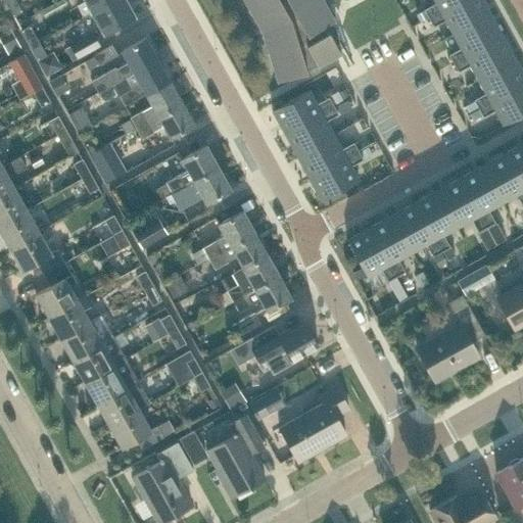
[(7,0),(5,2),(12,16),(21,11),(14,0),(7,0)]
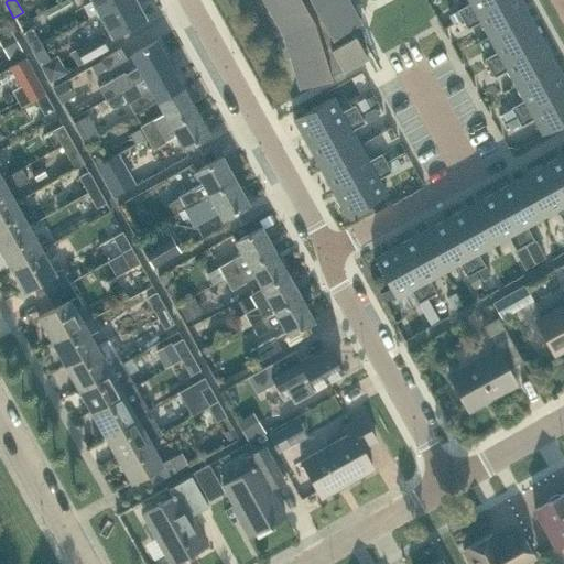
[(88,18),(100,11),(119,0),(94,0),(83,6),(88,18)]
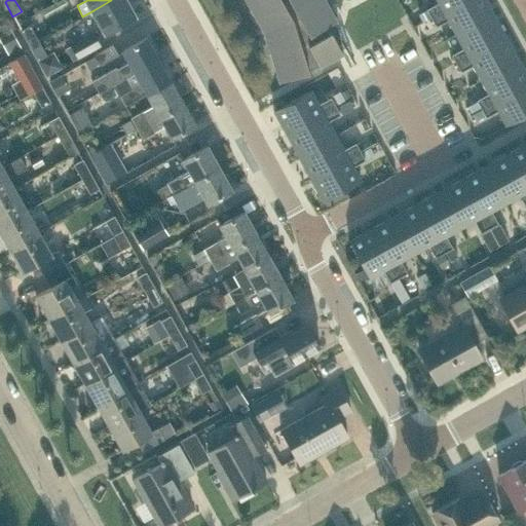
[(125,0),(111,0),(94,10),(106,32),(135,15),(125,0)]
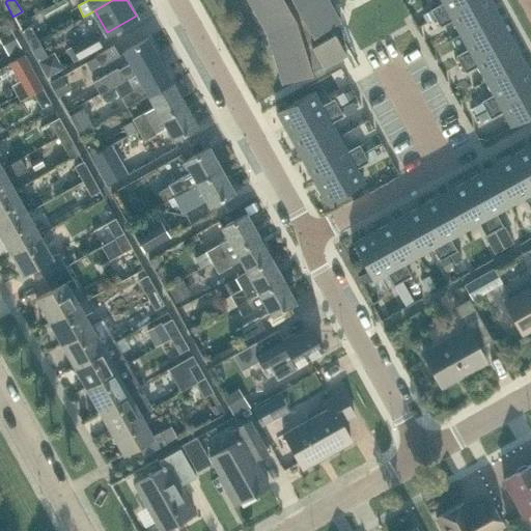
[(248,0),(267,32),(281,82),(310,73),(309,68),(322,64),(323,66),(344,55),(332,33),(331,34),(327,28),(339,22),(327,0),(248,0)]
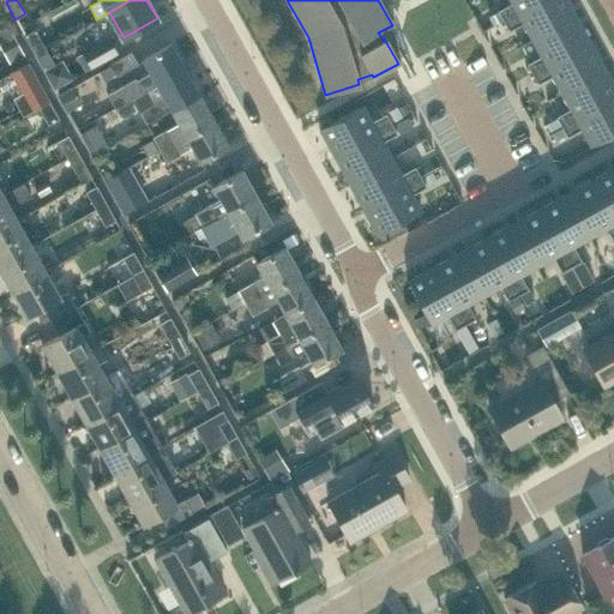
[(509,0),(511,4),(498,11),(503,19),(503,22),(541,0),(509,0)]
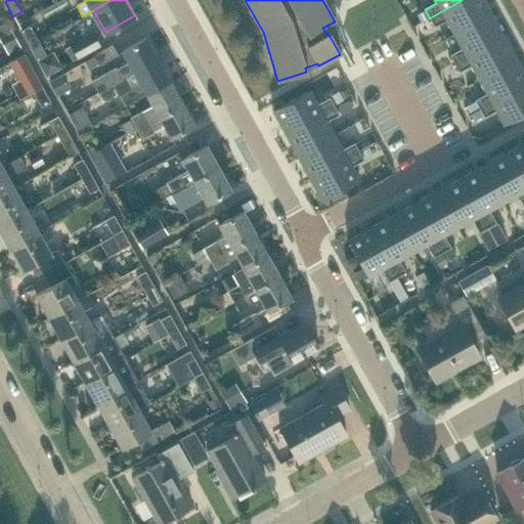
[(483,0),(462,0),(429,18),(434,27),(445,19),(453,35),(491,14),(483,0)]
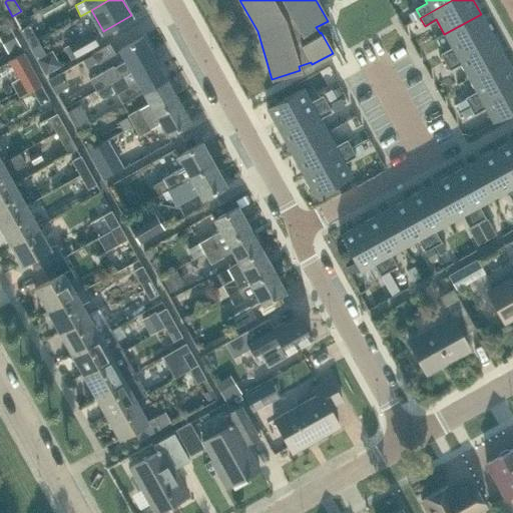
[(416,9),(408,13),(412,20),(420,16),(416,9)]
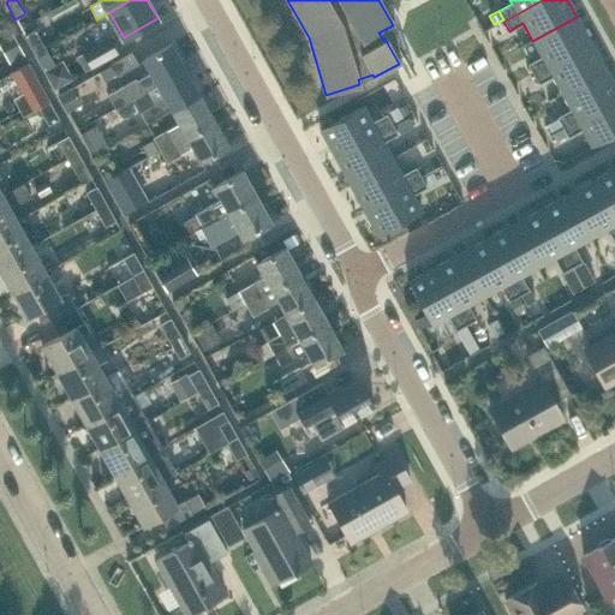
[(541,57),(527,64),(533,75),(591,43),(577,17),(532,41),(541,57)]
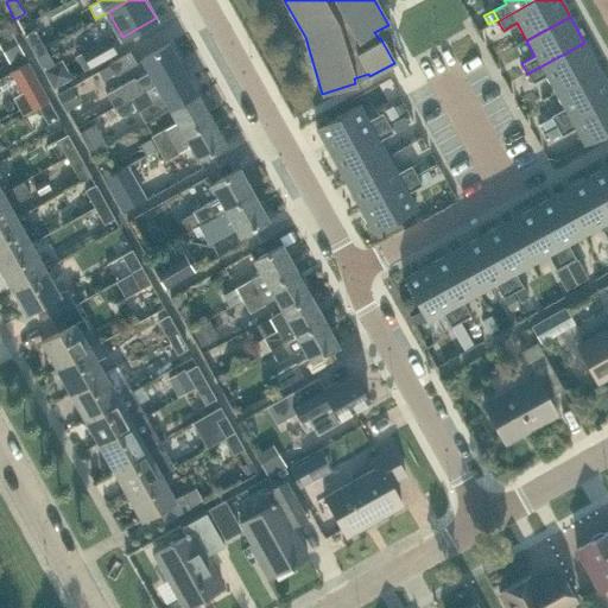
[(33,52),(43,46),(35,30),(24,35),(33,52)]
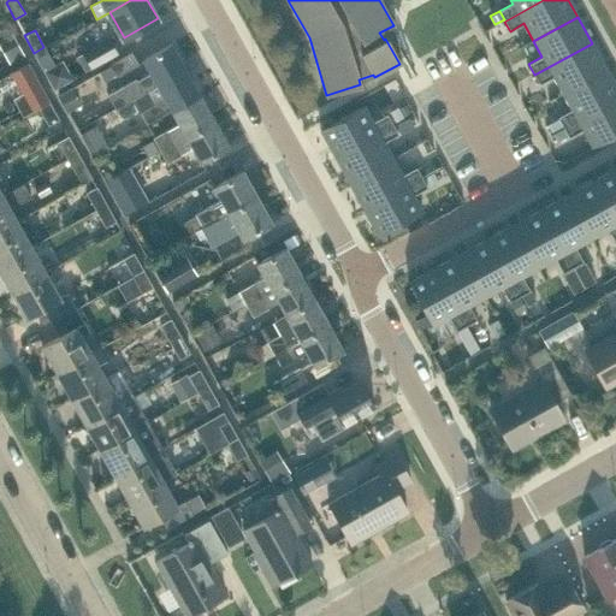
[(7,35),(0,39),(0,46),(10,63),(19,58),(24,54),(12,33),(7,35)]
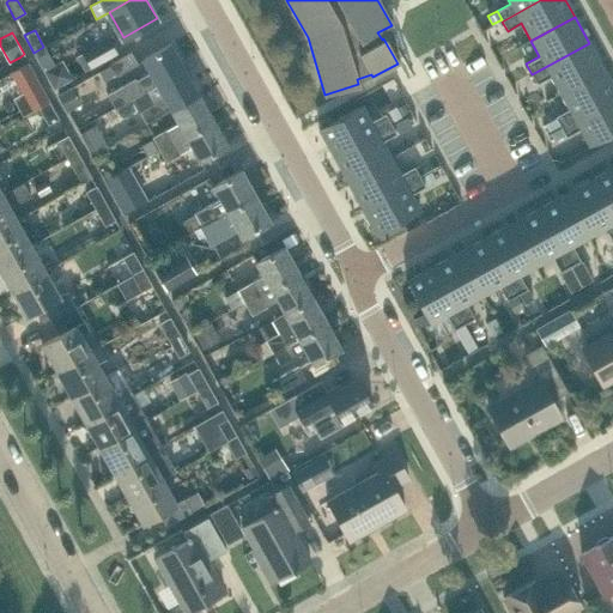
[(109,38),(76,56),(84,72),(117,53),(109,38)]
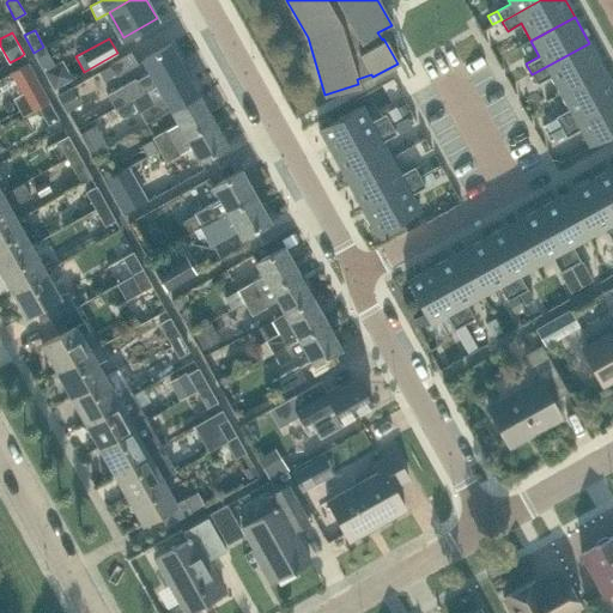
[(132,99),(186,70),(171,43),(144,59),(152,73),(137,82),(135,79),(107,95),(115,109),(132,99)]
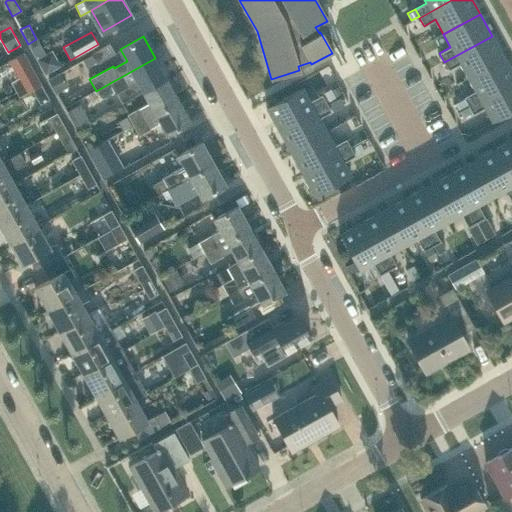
[(492,36),(444,62),(448,70),(460,63),(467,78),(504,58),(492,36)]
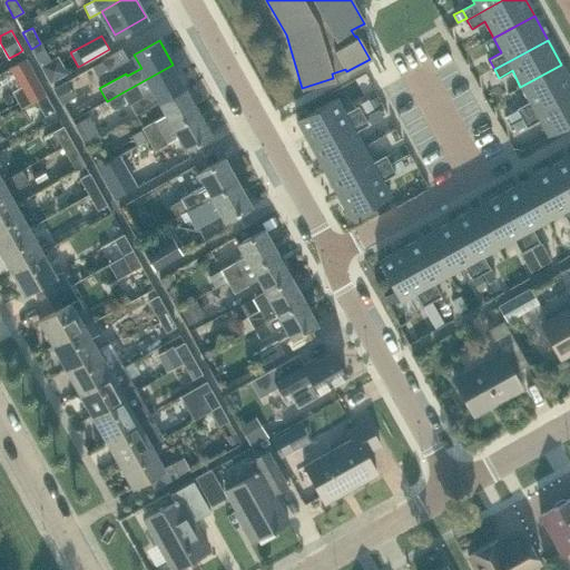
[(31,49),(40,65),(49,59),(40,43),(31,49)]
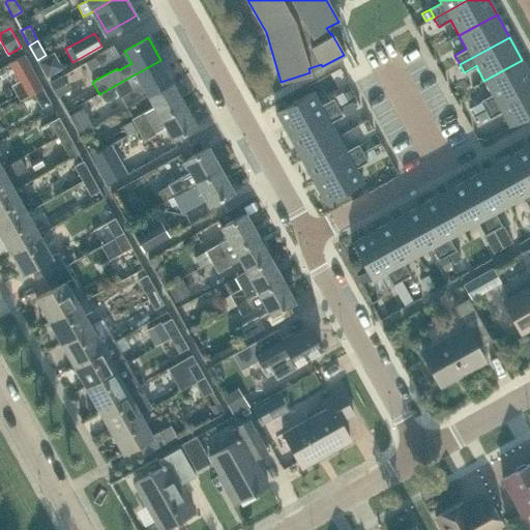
[(90,70),(99,65),(118,55),(113,46),(93,56),(94,57),(86,62),(90,70)]
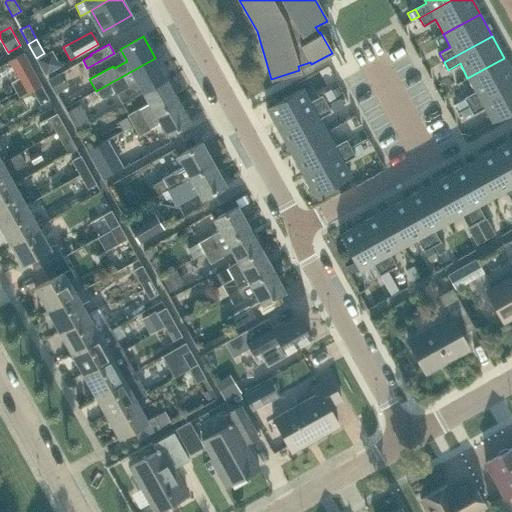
[(23,53),(9,61),(27,93),(32,90),(40,85),(23,53)]
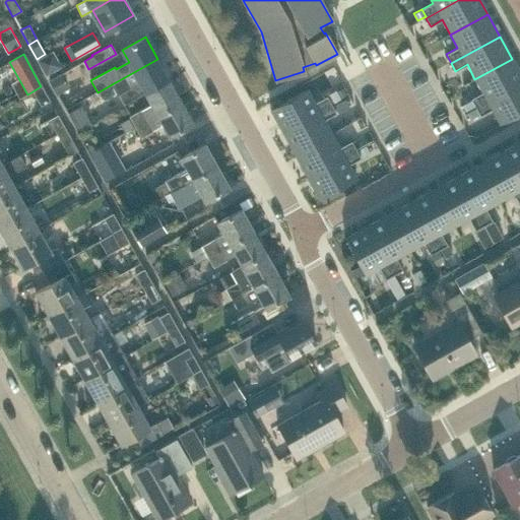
[(170,80),(157,59),(112,84),(117,95),(140,82),(146,93),(170,80)]
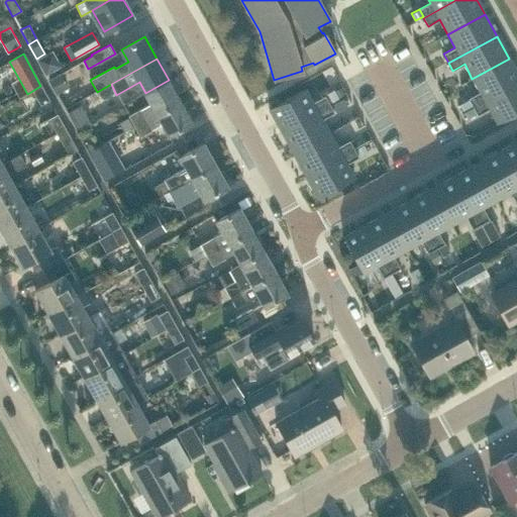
[(480,92),(468,98),(469,100),(472,106),(473,107),(516,83),(516,73),(509,59),(472,79),(480,92)]
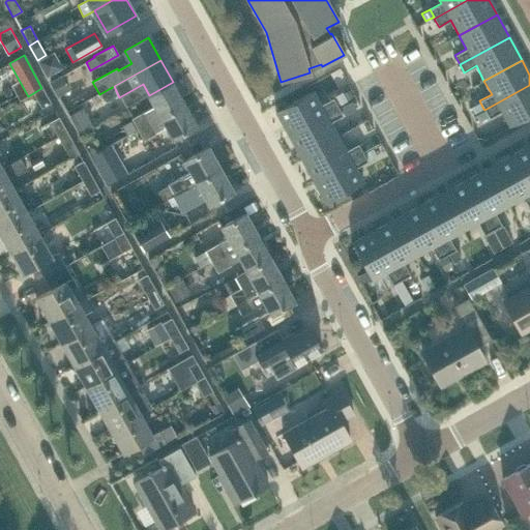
[(62,76),(51,82),(58,94),(68,89),(62,76)]
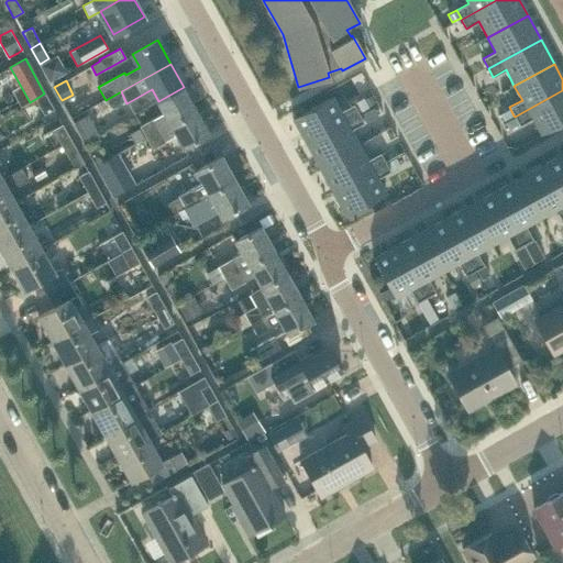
[(145,138),(196,110),(184,87),(158,101),(165,112),(153,119),(152,118),(139,125),(141,129),(130,134),(135,144),(145,138)]
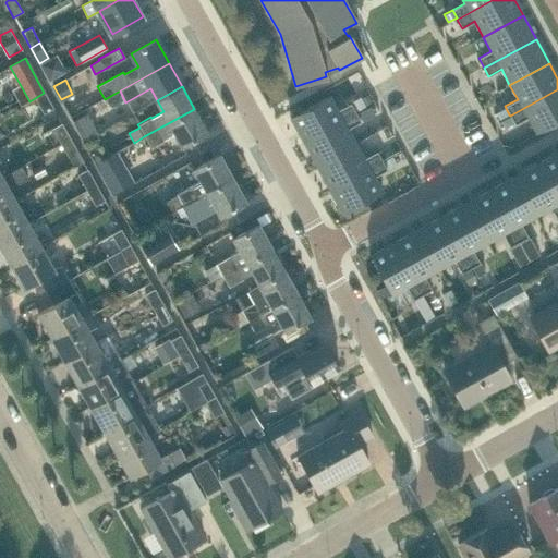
[(557,89),(510,116),(513,122),(514,124),(528,118),(536,133),(557,121),(557,89)]
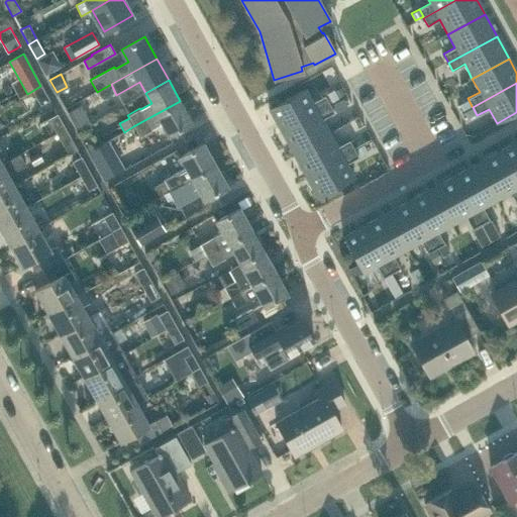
[(41,104),(48,100),(40,86),(32,91),(41,104)]
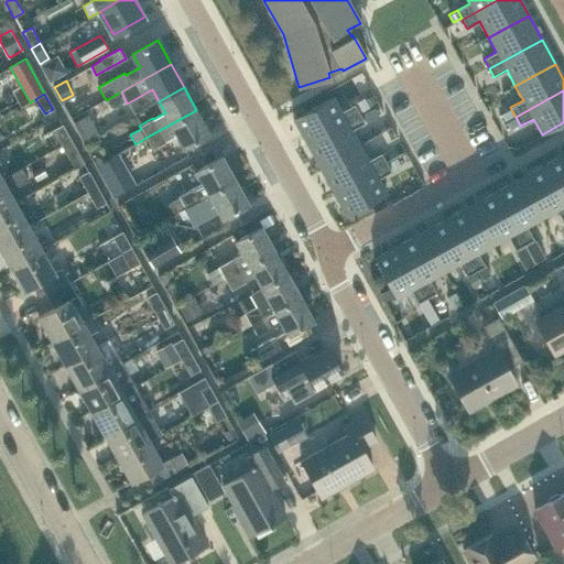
[(333,97),(293,119),(306,143),(359,114),(354,105),(342,111),(333,97)]
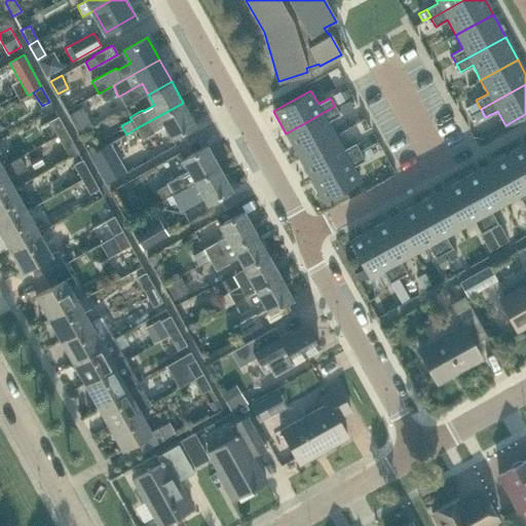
[(339,91),(332,97),(336,105),(344,100),(339,91)]
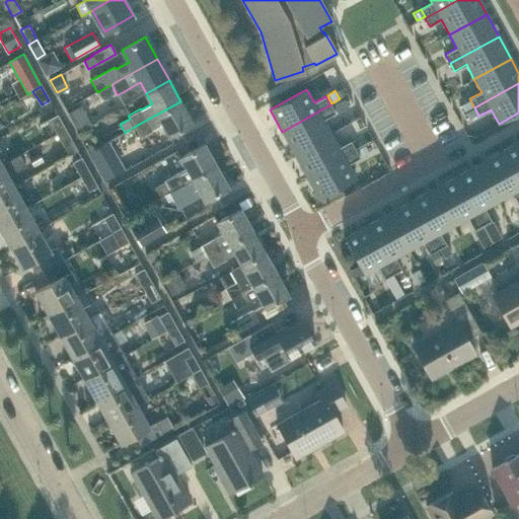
[(345,98),(334,104),(338,112),(349,105),(345,98)]
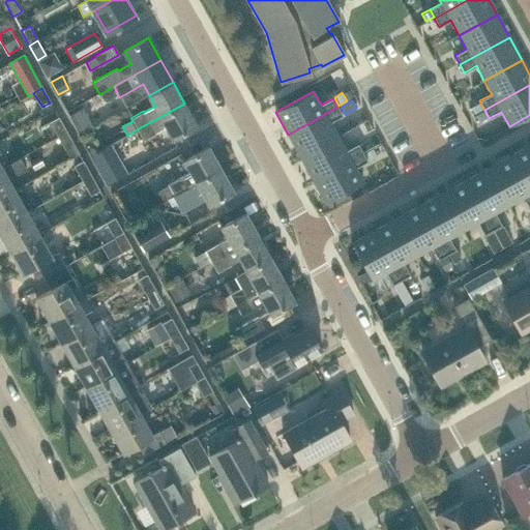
[(480,102),(471,108),(474,114),(483,109),(480,102)]
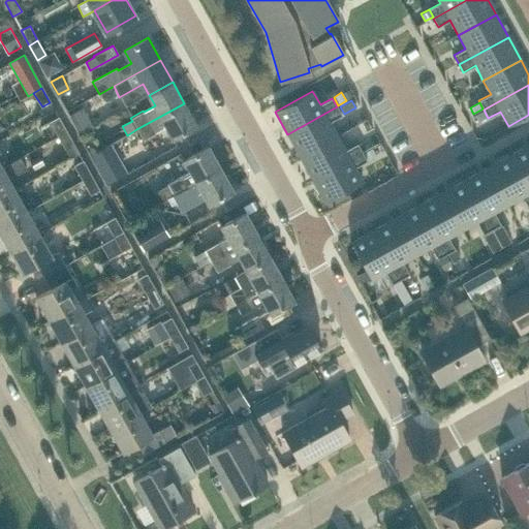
[(154,132),(165,125),(173,138),(196,125),(184,103),(136,129),(143,139),(154,132)]
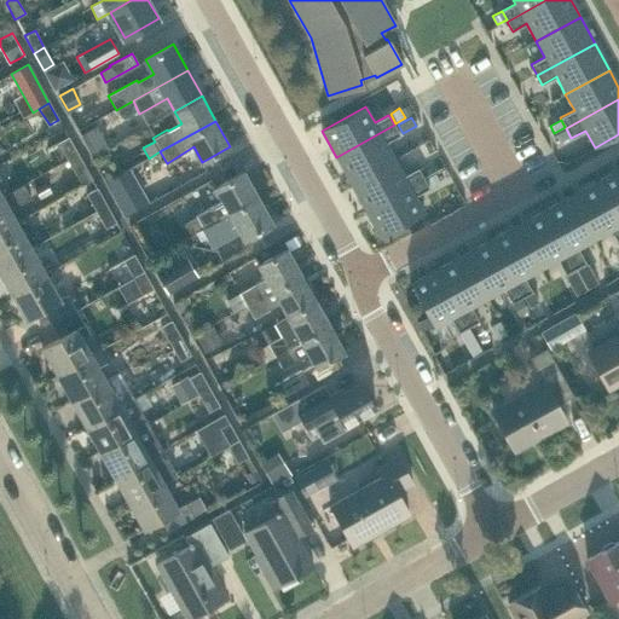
[(394,125),(336,157),(351,184),(394,160),(386,143),(399,136),(394,125)]
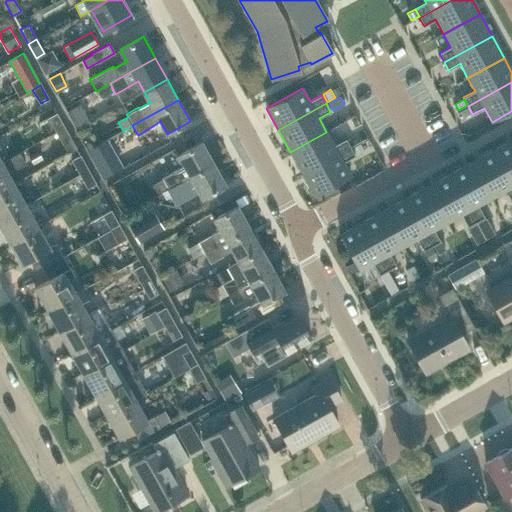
[(468,106),(459,111),(462,117),(471,112),(468,106)]
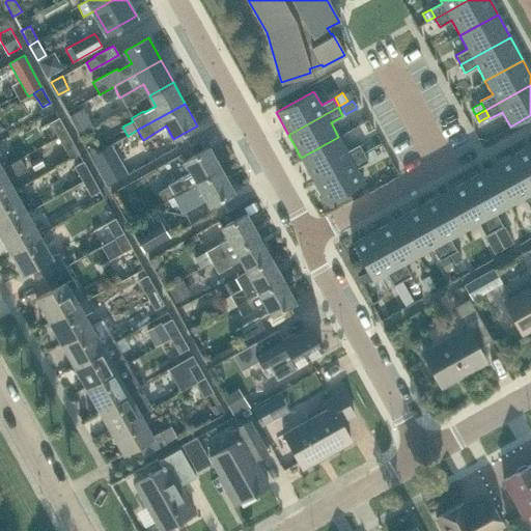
[(79,134),(92,127),(84,111),(71,118),(79,134)]
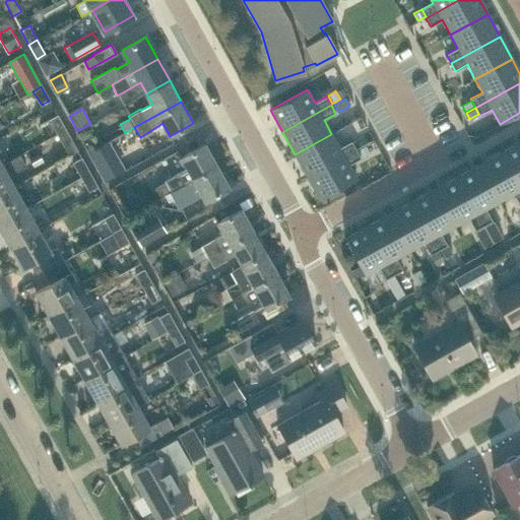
[(57,134),(65,130),(57,115),(48,119),(57,134)]
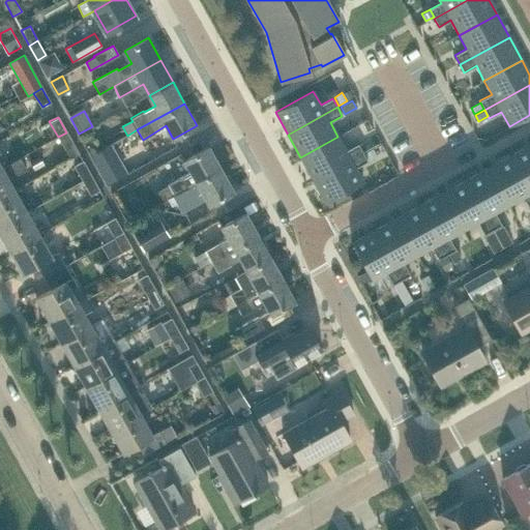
[(66,152),(76,147),(66,133),(58,137),(66,152)]
